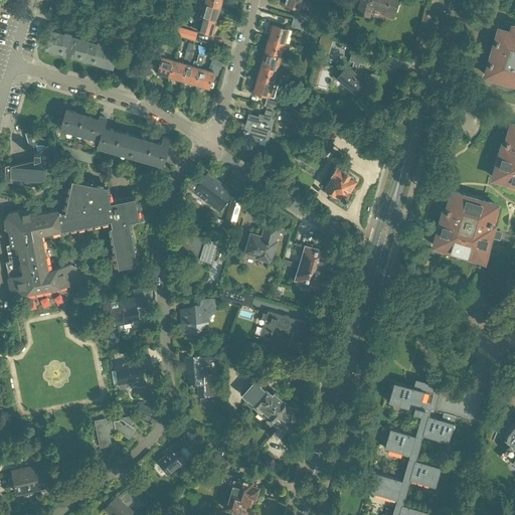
[(61,8),(63,2),(54,0),(51,0),(50,5),(61,8)]
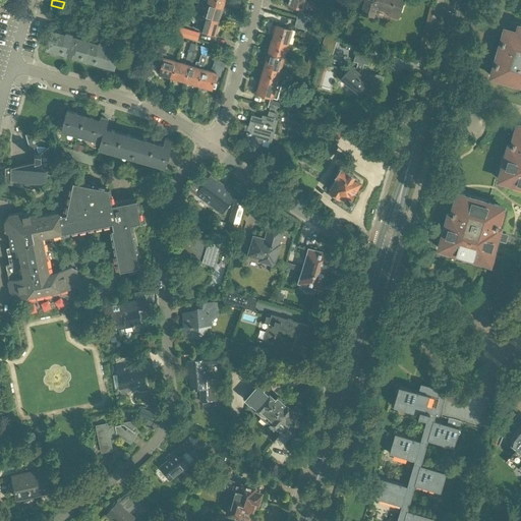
[(399,14),(403,0),(364,0),(361,13),(372,16),(375,7),(389,11),(387,15),(398,18),(399,14)]
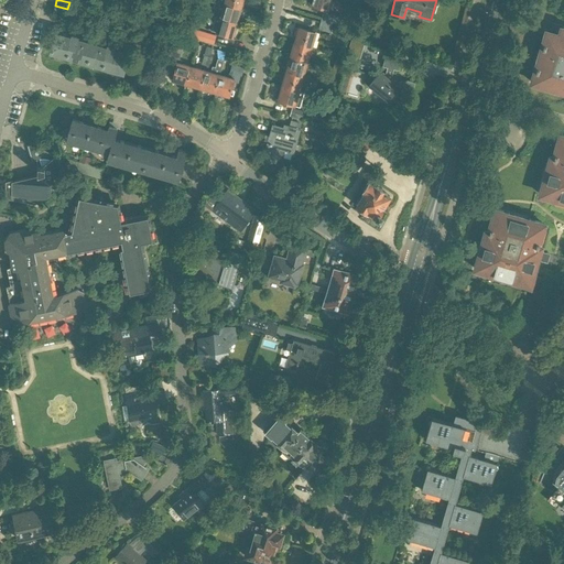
[(225,3),(220,18),(236,22),(240,8),(225,3)]
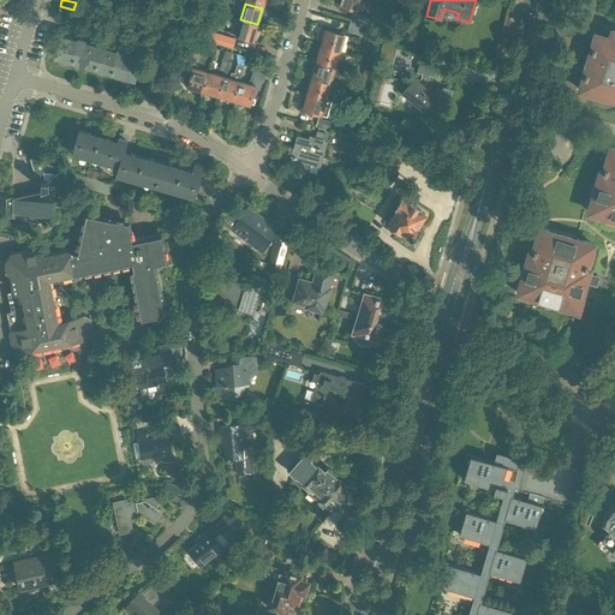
[(71,19),(73,10),(60,6),(58,15),(71,19)]
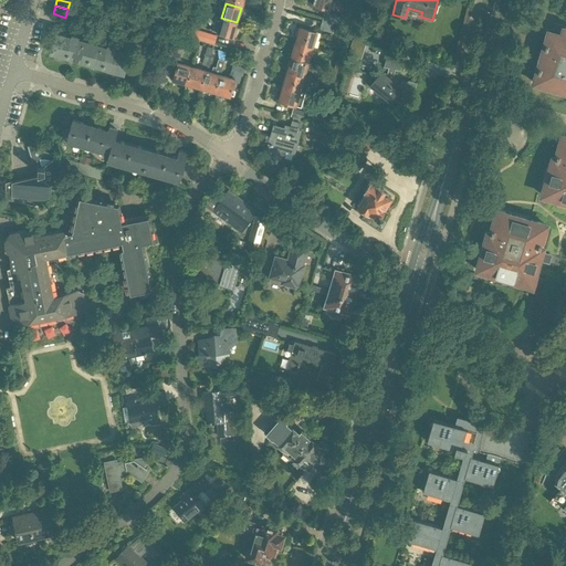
[(334,22),(335,16),(324,12),(322,19),(334,22)]
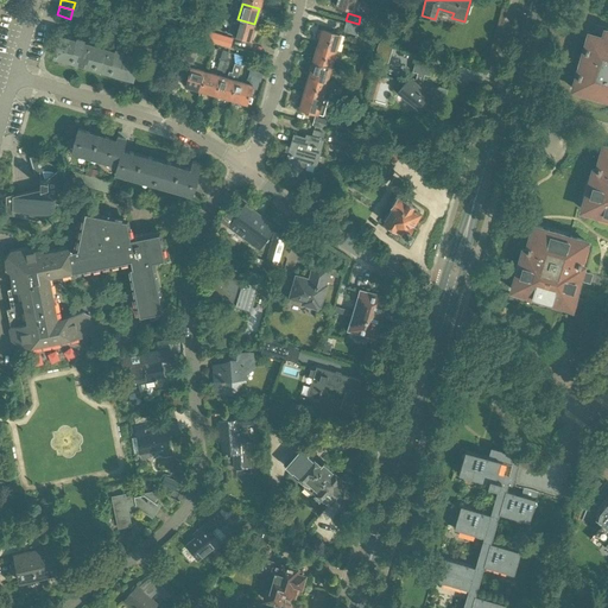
[(249,39),(254,24),(238,19),(232,17),(227,33),(249,39)]
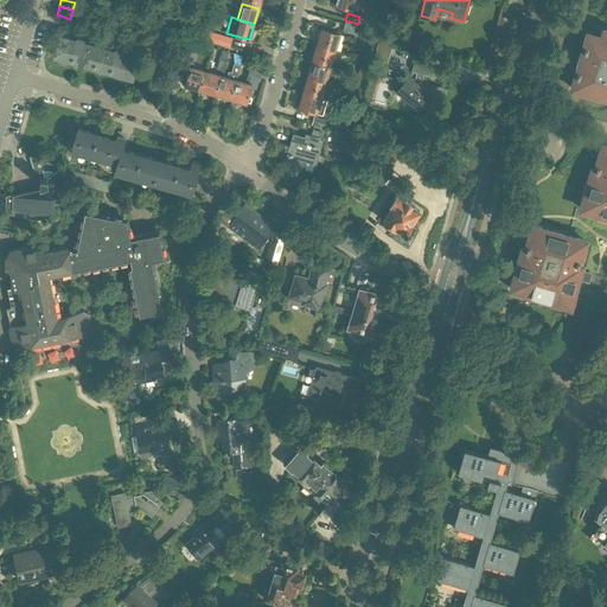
[(355,33),(357,27),(344,24),(343,30),(355,33)]
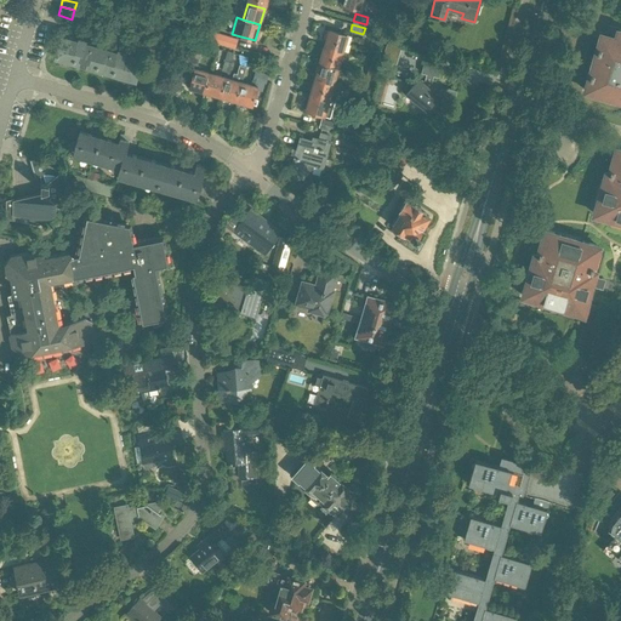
[(620,32),(610,28),(608,36),(602,34),(596,52),(599,53),(598,58),(592,57),(587,73),(590,74),(585,90),(600,95),(602,91),(620,96),(620,32)]
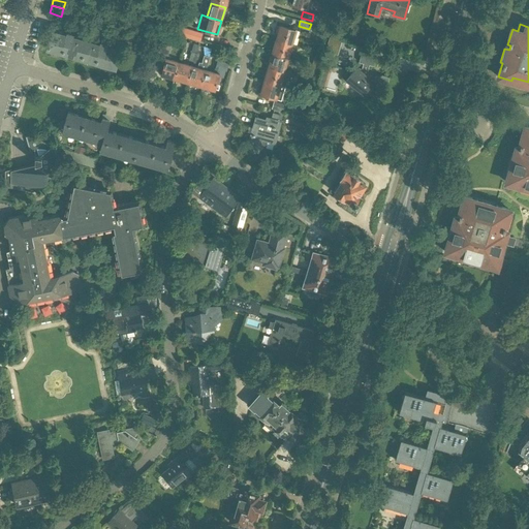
[(276,39),(291,43),(296,30),(280,26),(276,39)]
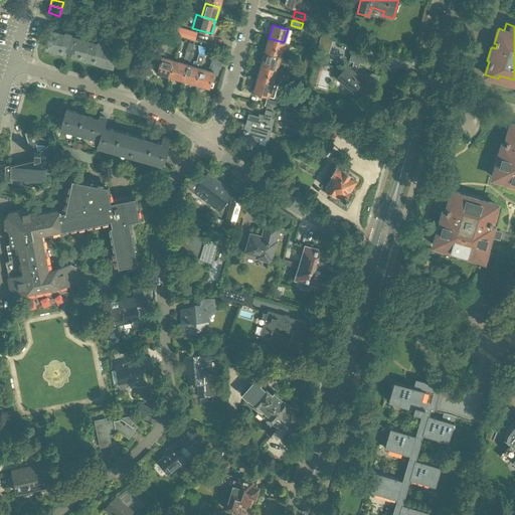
[(175,26),(174,33),(195,39),(197,32),(175,26)]
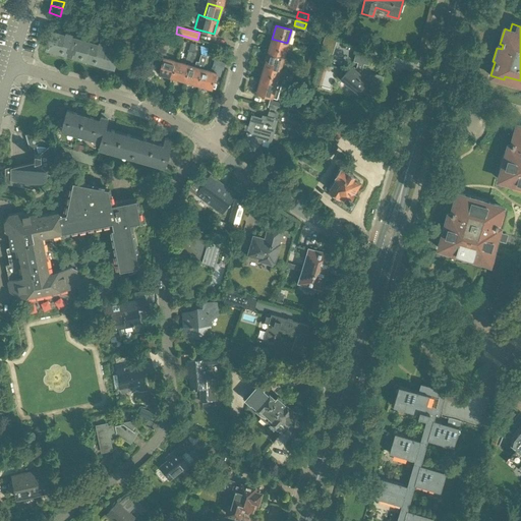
[(78,57),(83,39),(70,36),(71,34),(65,32),(65,34),(50,30),(45,48),(78,57)]
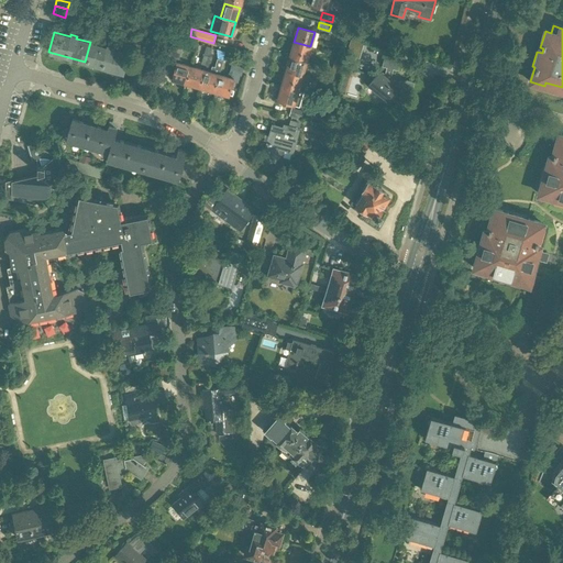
[(364,43),(350,40),(346,55),(360,58),(364,43)]
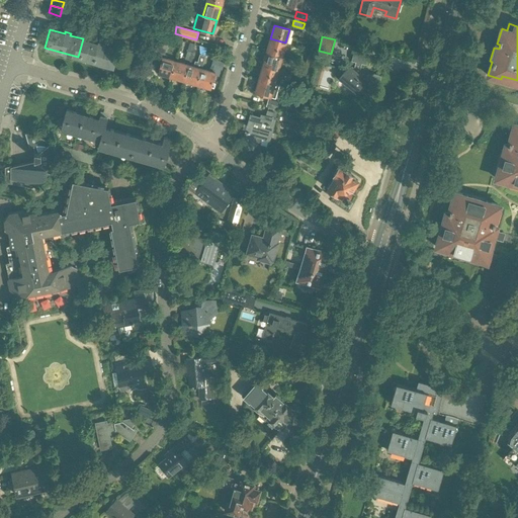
[(83,38),(78,57),(112,67),(116,49),(103,45),(103,42),(98,40),(97,42),(83,38)]
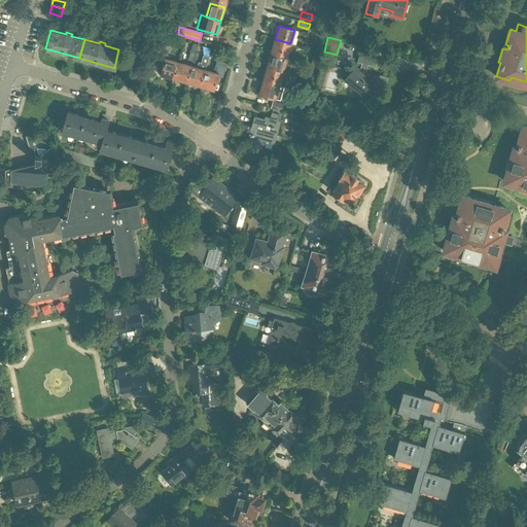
[(286,57),(290,43),(275,39),(271,53),(286,57)]
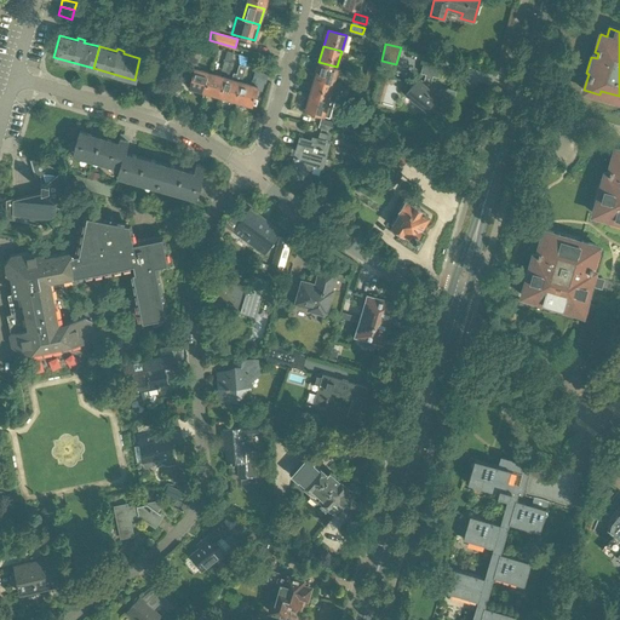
[(189,87),(205,92),(211,73),(195,68),(200,53),(188,50),(182,69),(194,73),(189,87)]
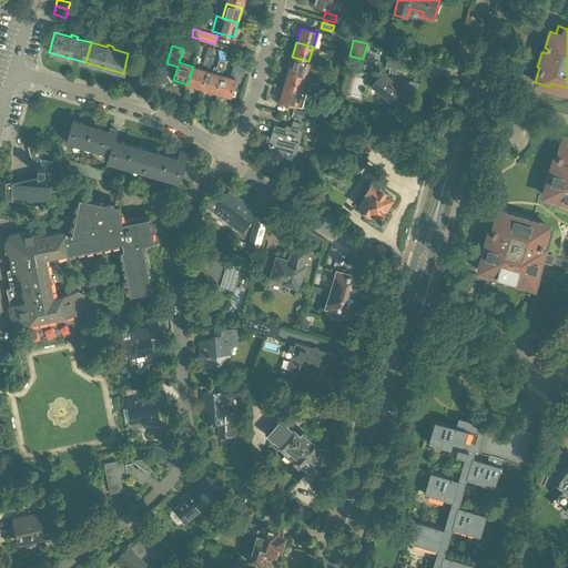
[(305,77),(308,61),(292,57),(288,71),(305,77)]
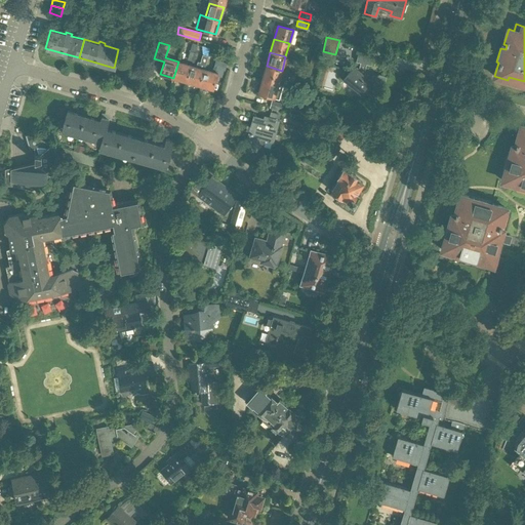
[(367,64),(370,65),(372,55),(358,52),(356,62),(360,63),(358,68),(349,66),(341,75),(345,78),(344,79),(361,92),(370,81),(374,82),(374,84),(382,86),(385,77),(376,75),(376,76),(364,73),(365,70),(367,64)]
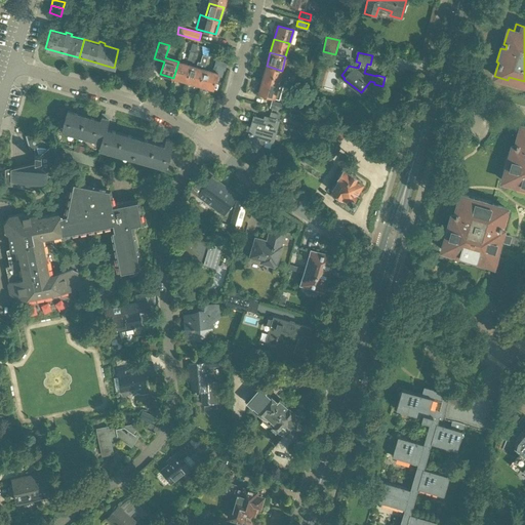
[(187,82),(199,86),(204,70),(208,56),(203,54),(200,63),(198,62),(196,67),(191,66),(187,82)]
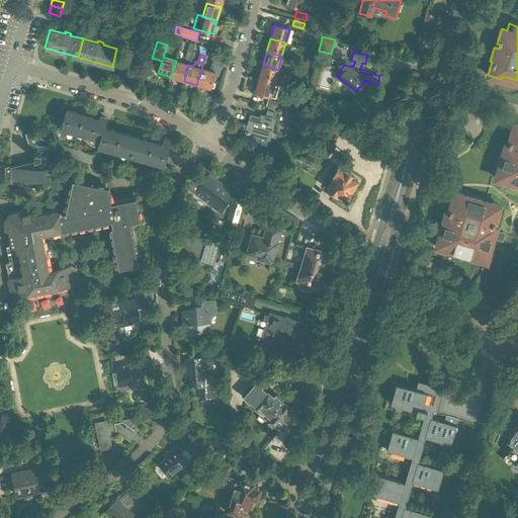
[(201,69),(196,85),(209,89),(213,75),(218,76),(221,69),(222,69),(223,63),(212,60),(209,71),(201,69)]
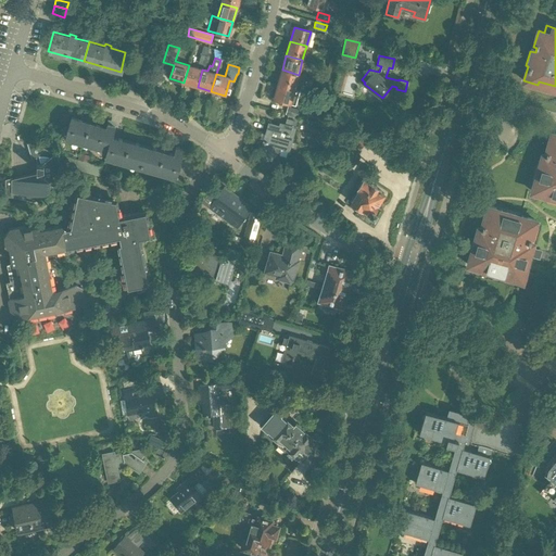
[(185,83),(198,87),(202,70),(189,65),(184,83),(185,83)]
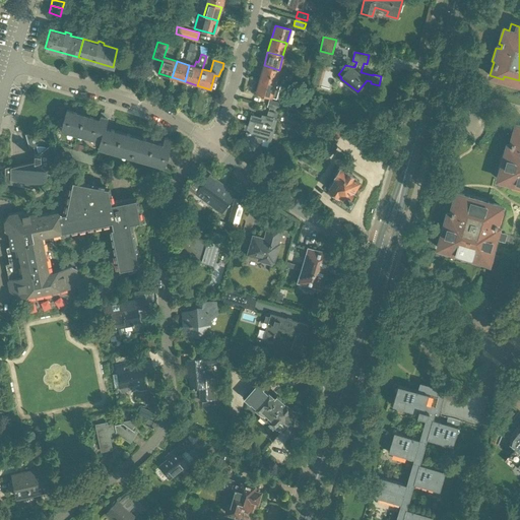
[(280,84),(284,71),(278,70),(279,70),(264,65),(260,78),(280,84)]
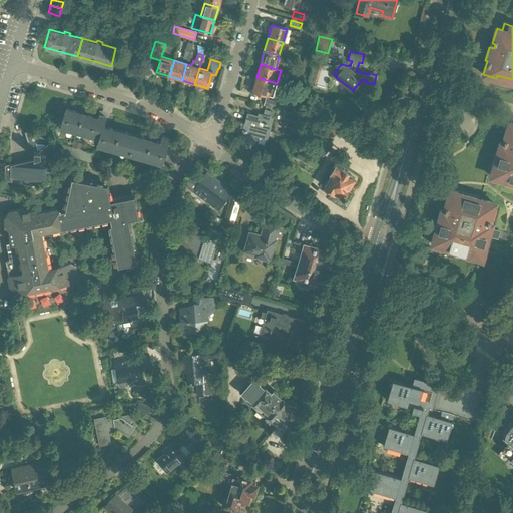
[(273,97),(277,83),(257,77),(252,91),(268,95),(273,97)]
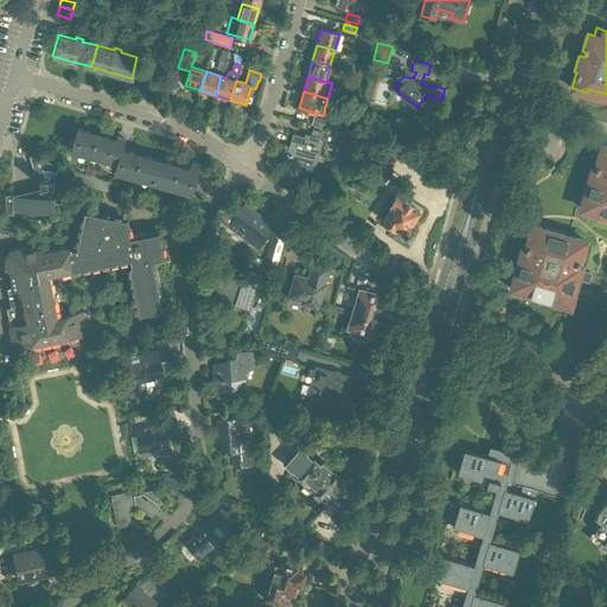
[(314,116),(312,125),(325,128),(327,121),(314,116)]
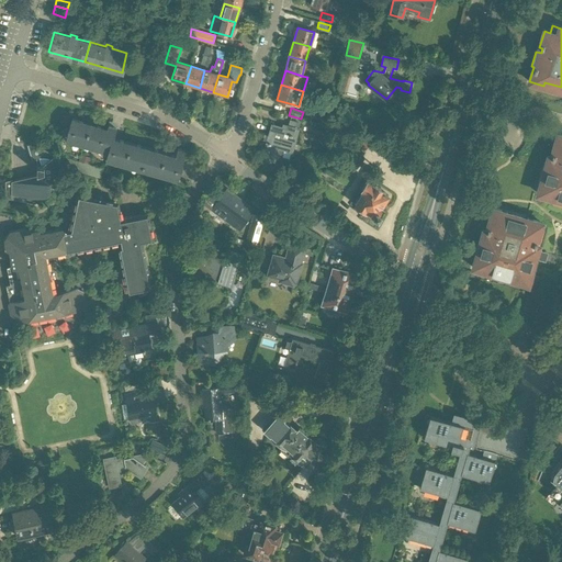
[(109,152),(112,139),(115,127),(108,125),(107,131),(79,123),(80,120),(72,117),(67,139),(109,152)]
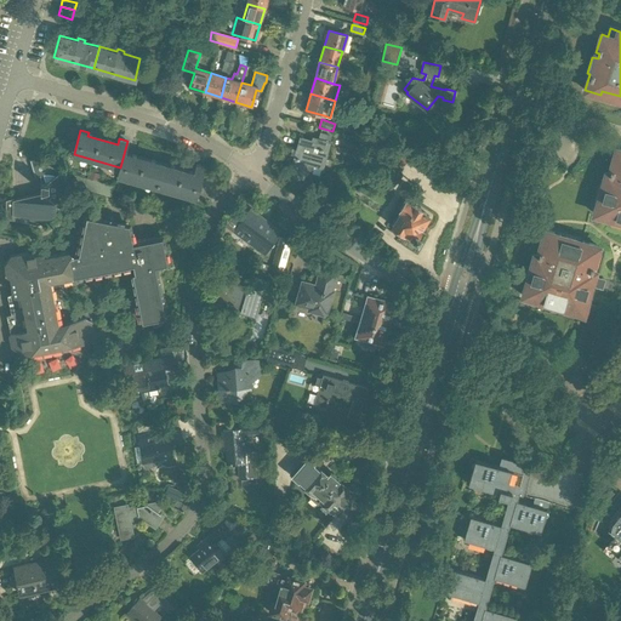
[(322,169),(331,135),(320,132),(318,138),(313,136),(312,141),(301,137),(295,157),(297,158),(292,174),(303,177),(307,164),(322,169)]
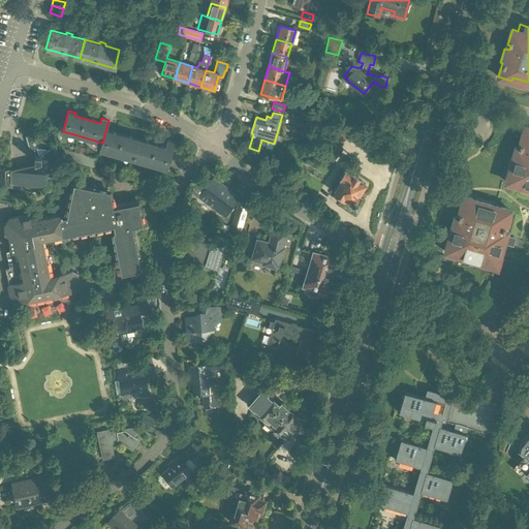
[(342,141),(348,133),(352,129),(341,120),(337,124),(331,131),(332,132),(328,136),(336,145),(340,139),(342,141)]
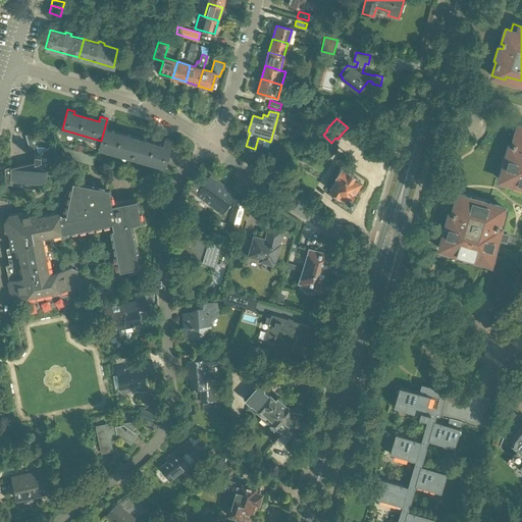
[(521,124),(520,124),(518,131),(516,131),(512,146),(509,157),(506,156),(500,179),(513,184),(514,180),(521,183),(521,124)]
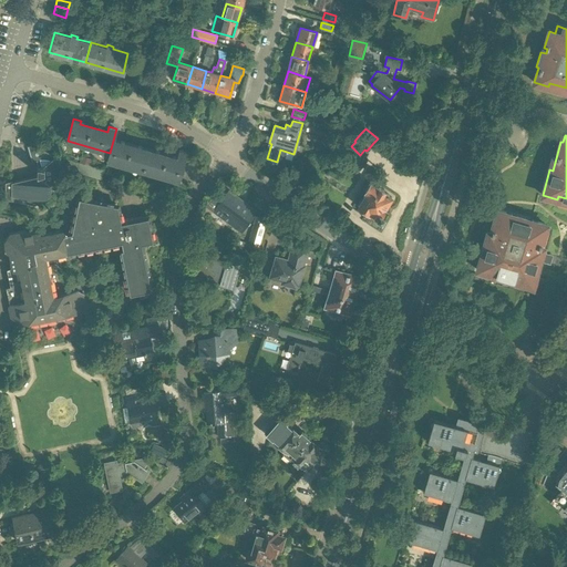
[(332,136),(322,141),(327,148),(336,144),(332,136)]
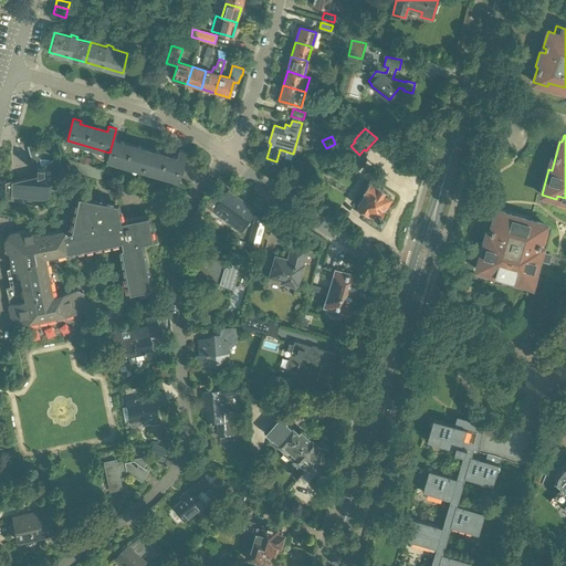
[(113,140),(109,153),(107,160),(178,180),(186,152),(179,149),(176,159),(113,140)]
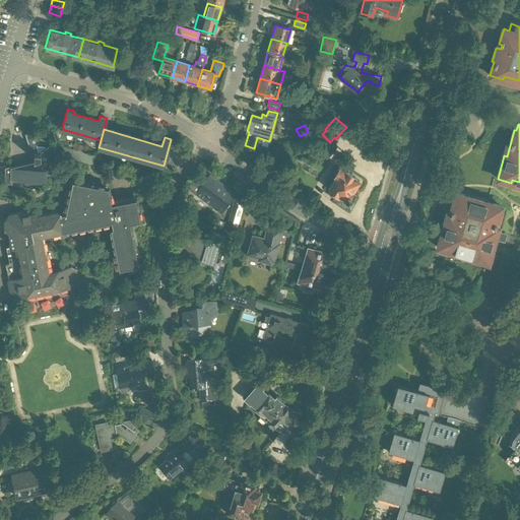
[(49,144),(48,143),(47,141),(45,140),(43,139),(41,138),(39,137),(37,136),(24,133),(24,134),(25,134),(29,148),(28,148),(28,149),(34,147),(34,151),(34,160),(11,167),(11,166),(5,168),(5,182),(31,188),(35,186),(35,184),(46,179),(46,174),(55,176),(55,177),(56,177),(56,175),(56,167),(56,160),(56,157),(56,155),(56,153),(55,151),(55,150),(53,146),(52,143),(51,142),(50,142),(51,143),(49,144)]
